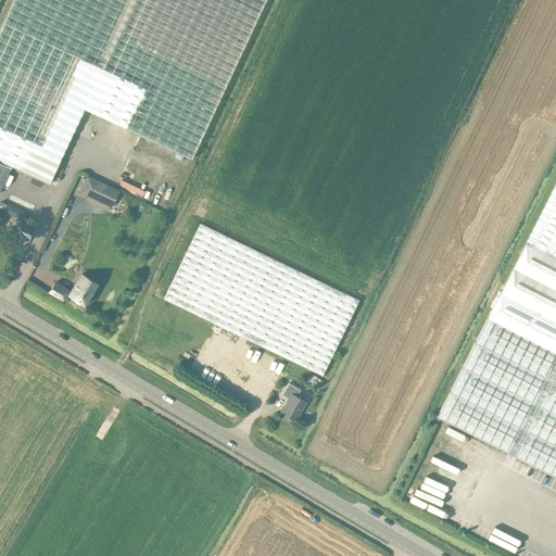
[(14,0),(15,0),(0,32),(0,190),(9,173),(11,167),(50,186),(62,161),(86,109),(136,0),(14,0)]
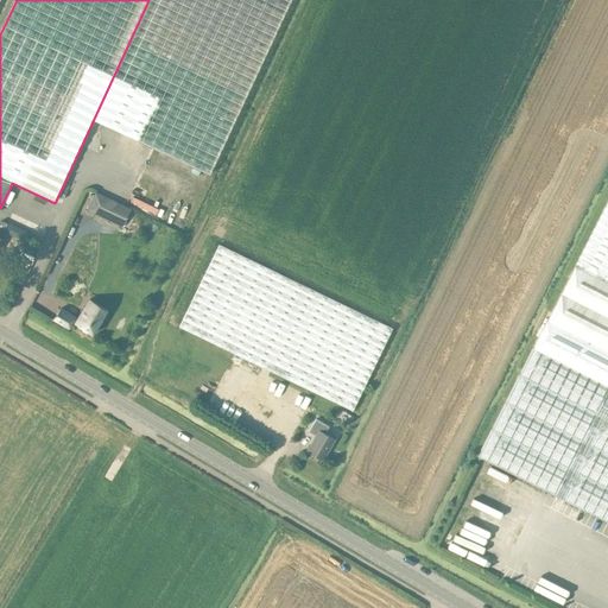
[(149,0),(94,119),(101,122),(209,173),(290,0),(289,0),(149,0)]
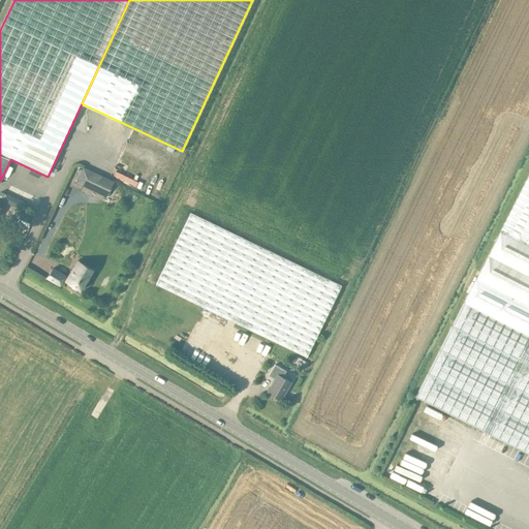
[(84,165),(76,181),(107,194),(114,179),(84,165)]
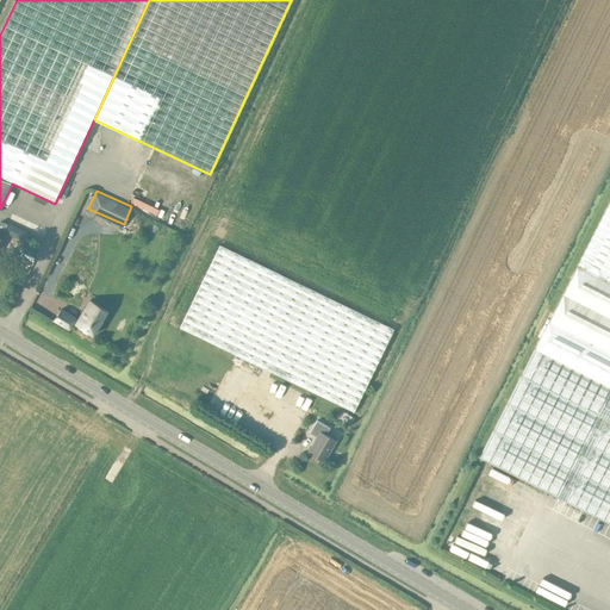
[(609,201),(480,458),(609,522),(609,201)]
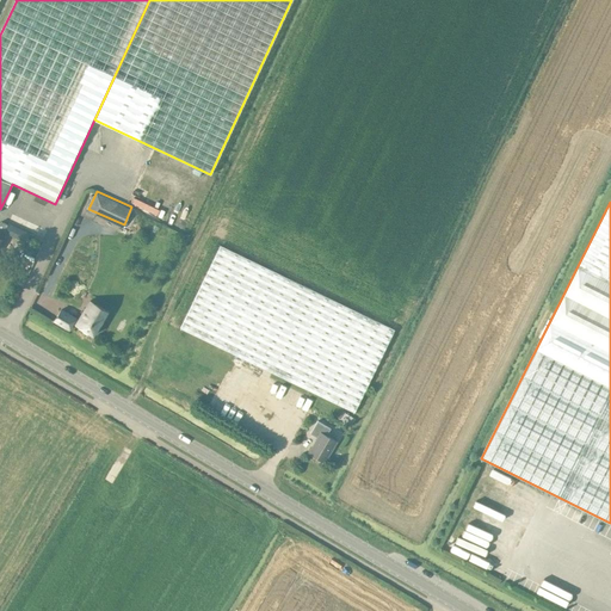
[(394,329),(220,246),(180,328),(355,413),(394,329)]
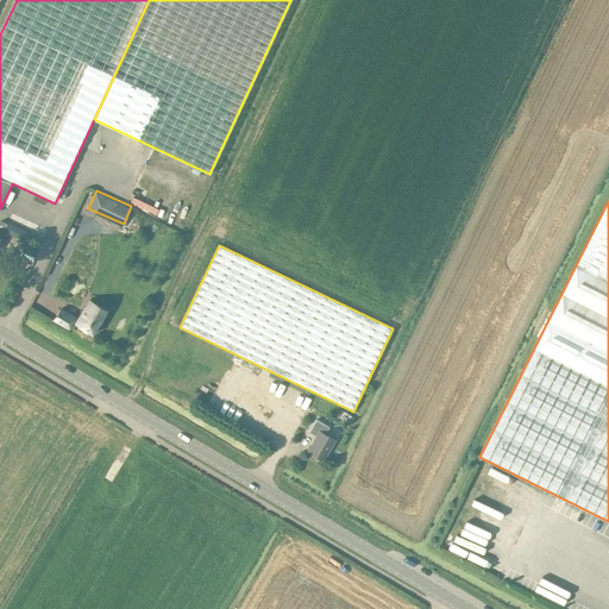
[(75,319),(61,311),(54,321),(68,331),(73,324),(92,337),(107,312),(89,301),(77,321),(75,320),(75,319)]
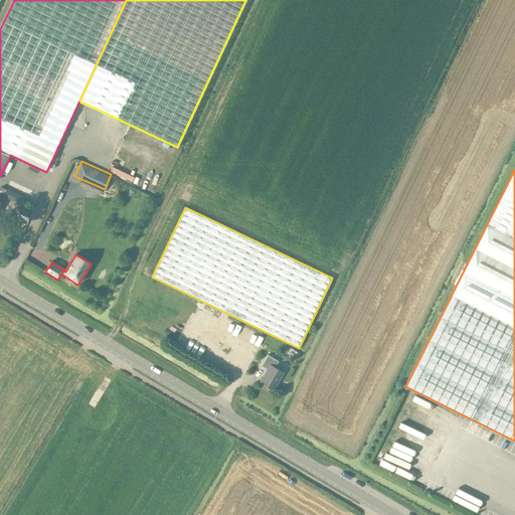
[(268,369),(260,382),(273,389),(283,372),(275,367),(279,361),(268,355),(262,365),(268,369)]
